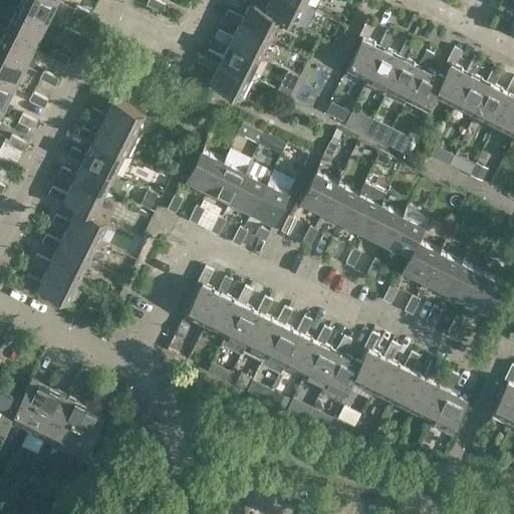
[(56,0),(19,0),(16,7),(46,21),(56,0)]
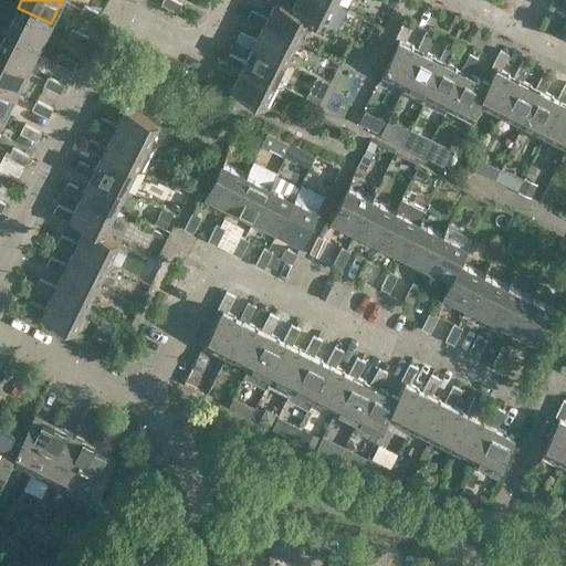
[(178,12),(182,2),(177,0),(163,0),(160,3),(178,12)]
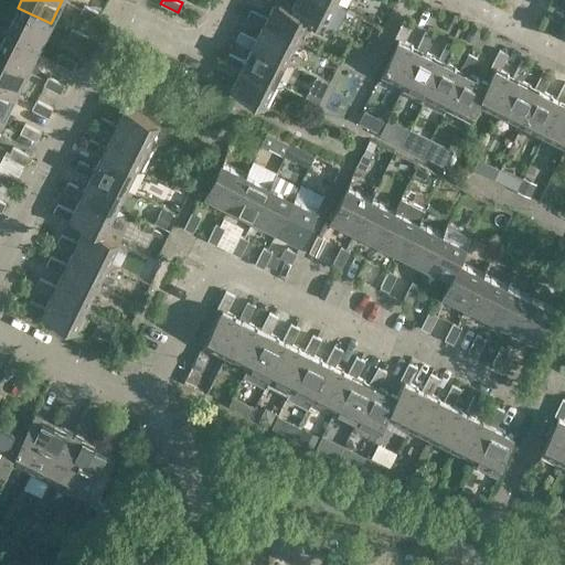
[(263,0),(273,6),(267,18),(264,22),(297,39),(308,17),(291,8),(275,0),(263,0)]
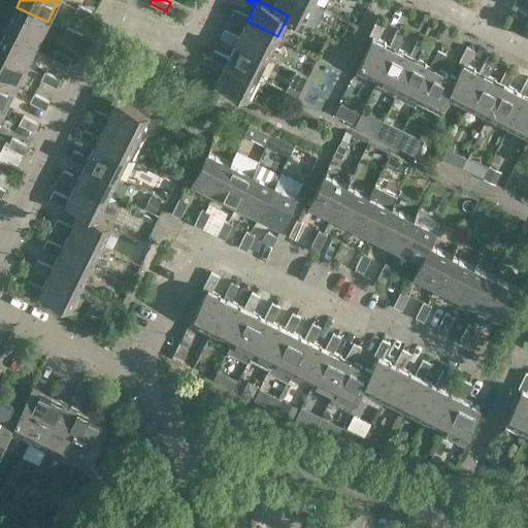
[(309,0),(275,0),(272,7),(288,15),(303,23),(314,2),(309,0)]
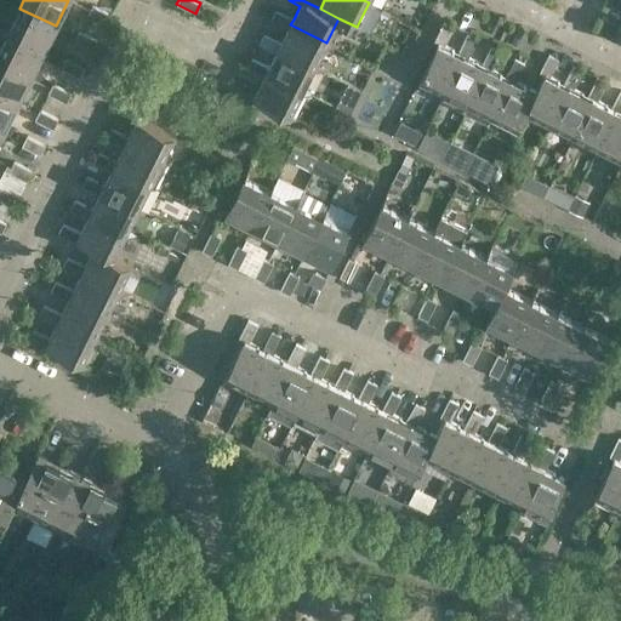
[(106,24),(110,13),(92,5),(87,15),(106,24)]
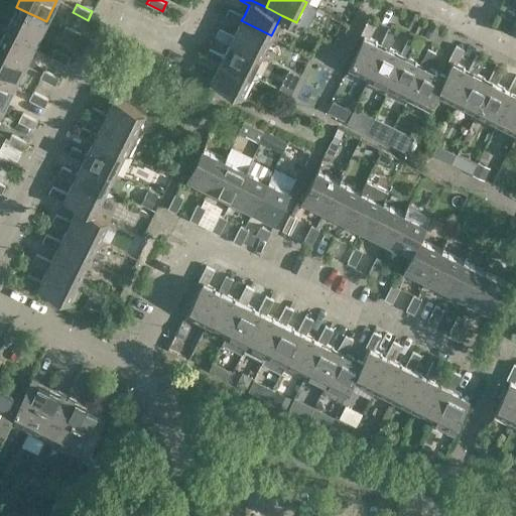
[(46,21),(16,7),(6,28),(35,43),(46,21)]
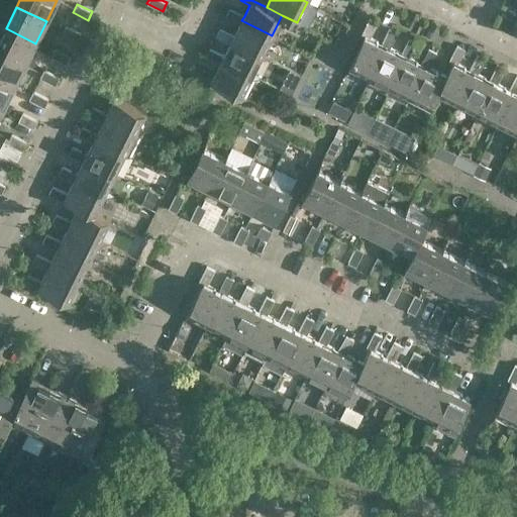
[(241,20),(244,16),(229,8),(225,17),(239,24),(234,35),(232,40),(262,55),(272,35),(241,20)]
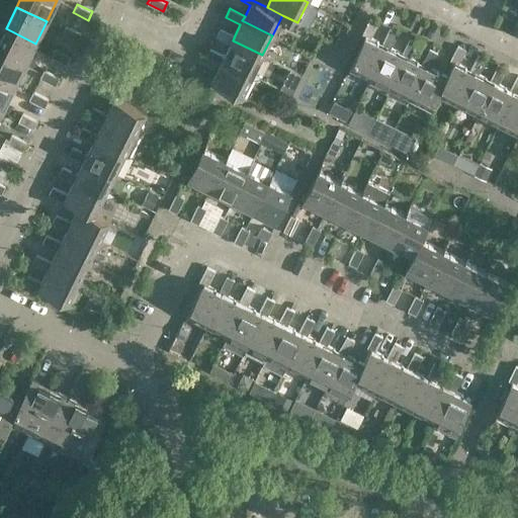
[(517,21),(517,22),(502,14),(498,23),(513,30),(515,27),(517,28),(517,21)]
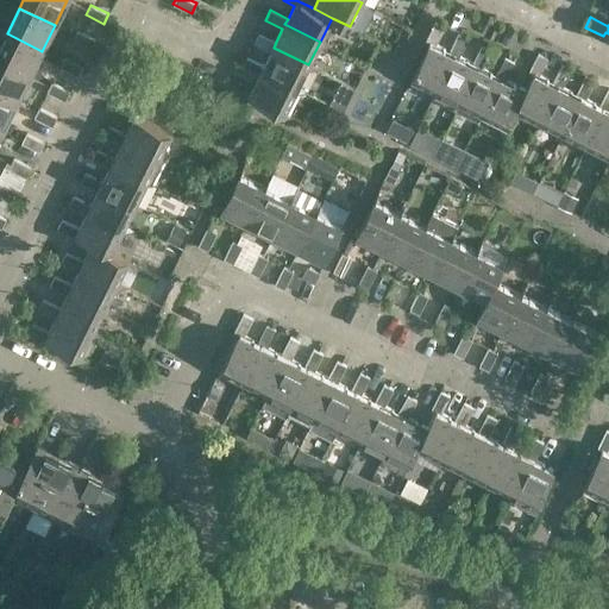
[(445,27),(434,23),(426,41),(431,43),(413,77),(437,90),(454,55),(449,51),(435,45),(445,27)]
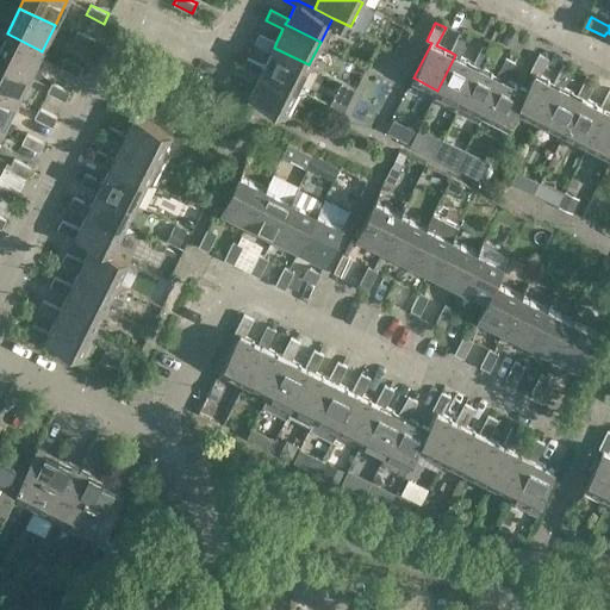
[(91,49),(97,39),(78,30),(73,41),(91,49)]
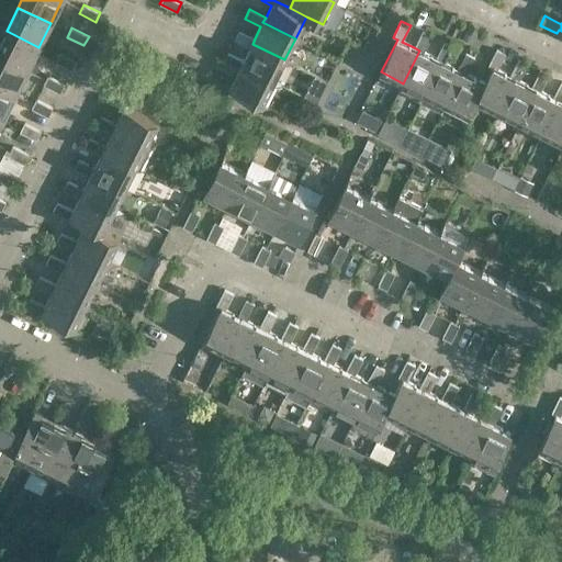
[(38,47),(7,31),(0,43),(0,57),(27,71),(38,47)]
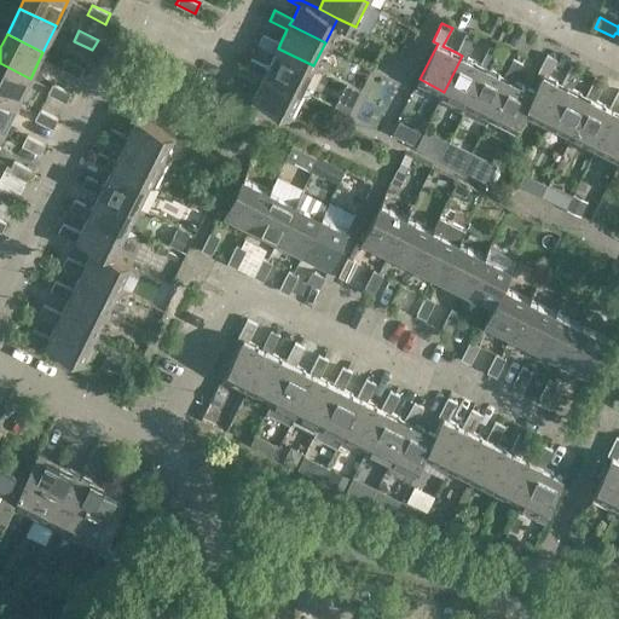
[(278,48),(281,42),(262,34),(258,44),(276,53),(268,67),(266,71),(302,90),(313,65),(278,48)]
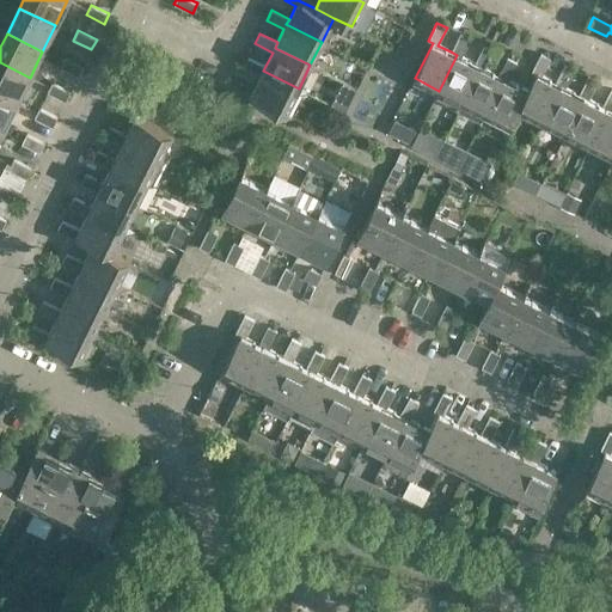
[(460,34),(451,51),(457,55),(439,91),(435,99),(458,111),(481,67),(475,63),(461,56),(470,40),(460,34)]
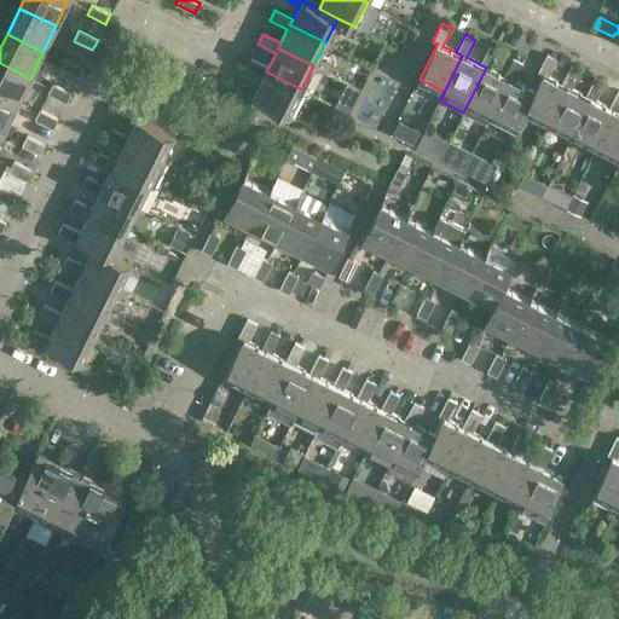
[(489,46),(480,64),(486,68),(463,113),(487,125),(491,115),(510,79),(504,76),(491,69),(499,51),(489,46)]
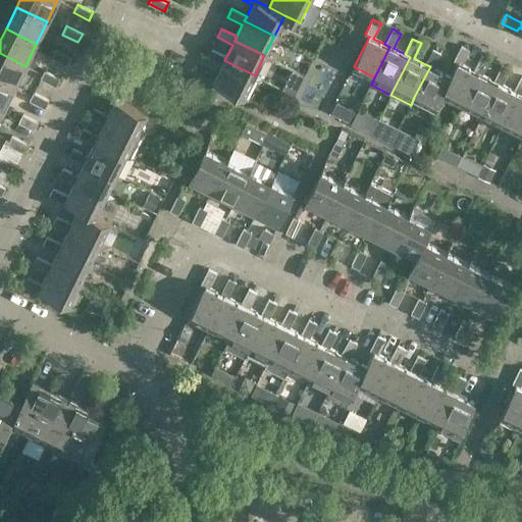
[(470,49),(461,45),(454,60),(458,62),(451,77),(442,93),(463,103),(478,72),(473,70),(462,64),(470,49)]
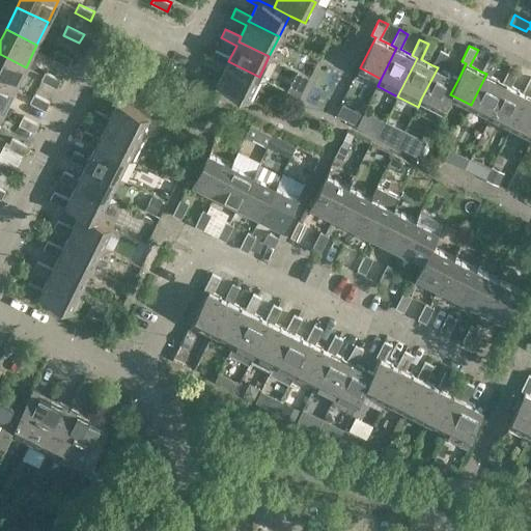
[(67,65),(73,57),(56,49),(52,57),(67,65)]
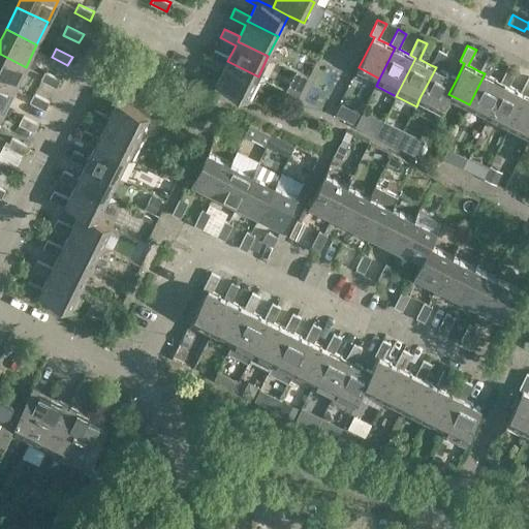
[(227,61),(229,57),(214,50),(210,58),(225,65),(217,82),(247,97),(258,76),(227,61)]
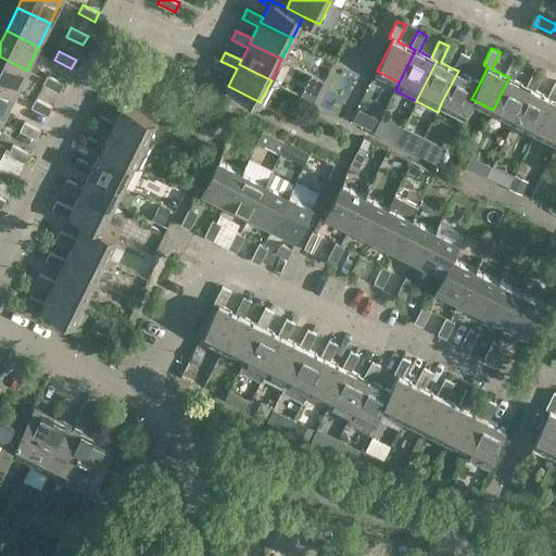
[(460,52),(453,68),(458,71),(441,103),(464,115),(471,99),(480,83),(462,73),(470,57),(460,52)]
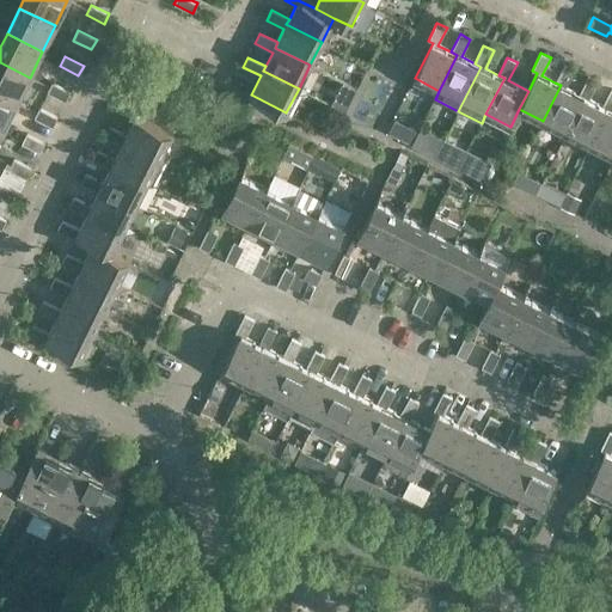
[(30,78),(0,62),(0,95),(17,103),(30,78)]
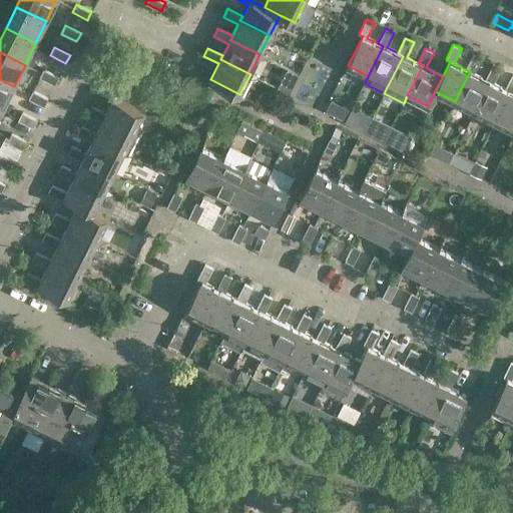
[(473,54),(465,69),(470,71),(455,101),(475,111),(490,81),(485,79),(474,73),(481,58),(473,54)]
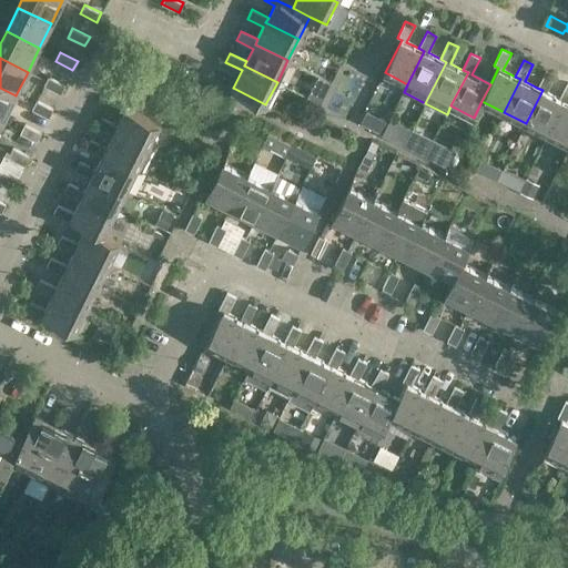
[(545,71),(537,88),(543,90),(526,123),(547,134),(565,101),(559,99),(546,92),(555,75),(545,71)]
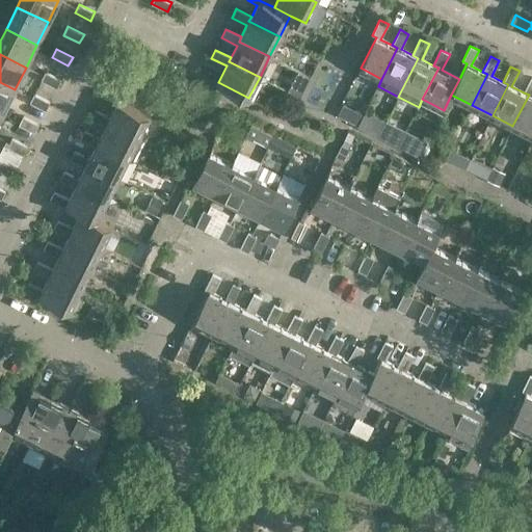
[(57,87),(61,79),(46,71),(42,80),(57,87)]
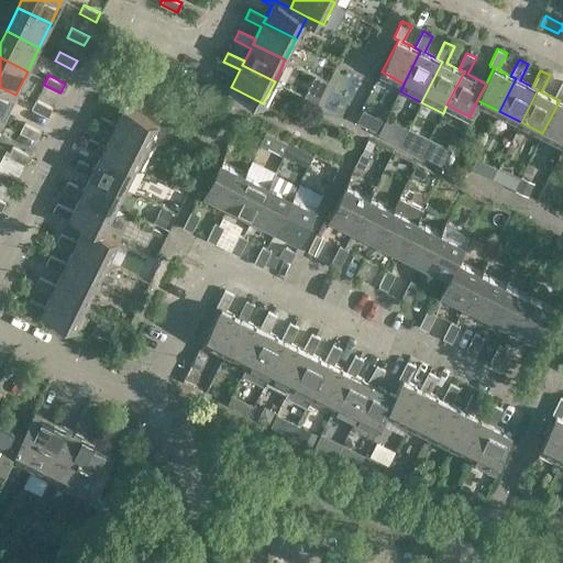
[(317,105),(328,83),(315,75),(304,98),(317,105)]
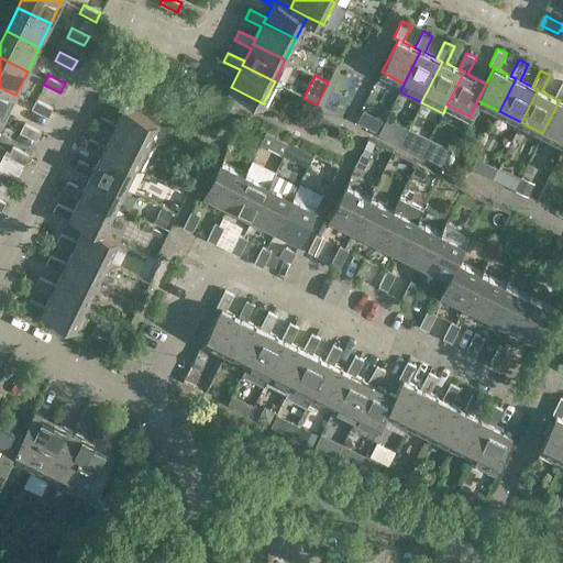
[(562,81),(554,98),(560,100),(542,133),(562,143),(562,81)]
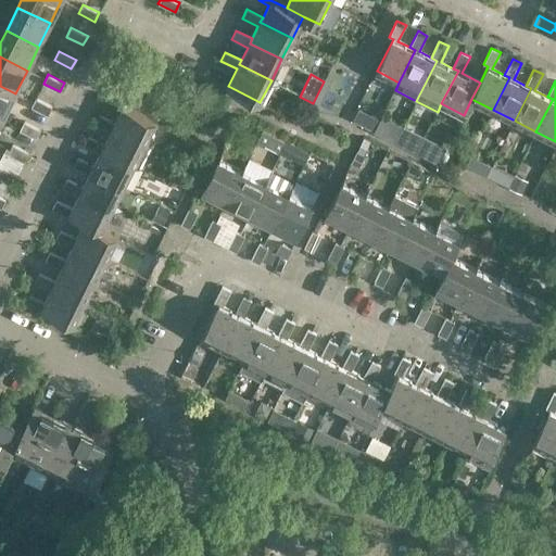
[(15,93),(0,86),(0,115),(3,117),(15,93)]
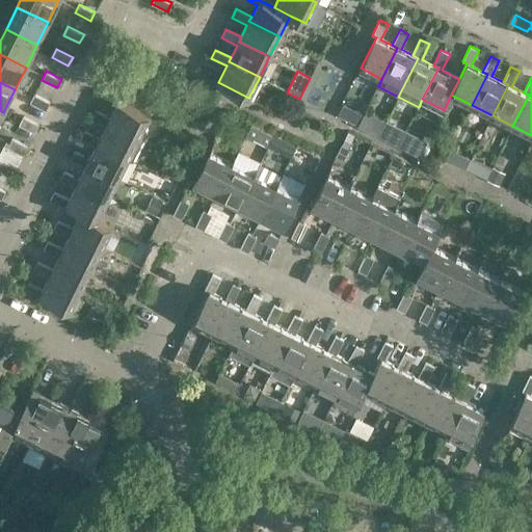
[(46,109),(50,101),(34,94),(30,102),(46,109)]
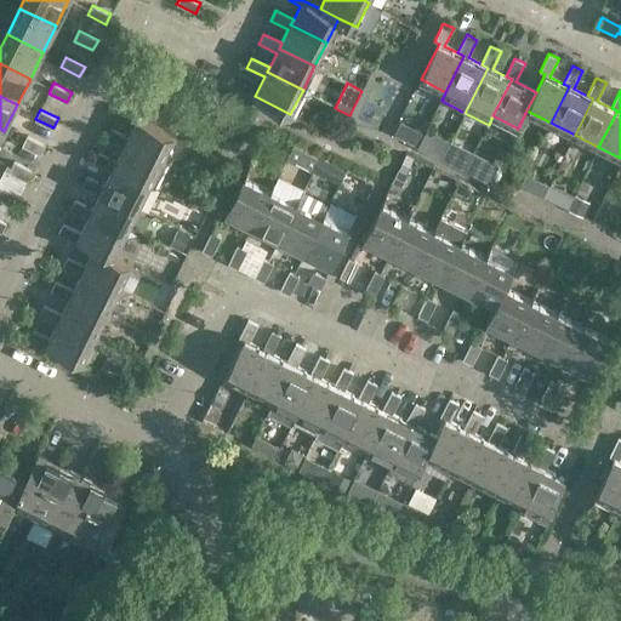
[(175,136),(138,118),(129,136),(110,127),(106,138),(124,147),(126,142),(163,160),(175,136)]
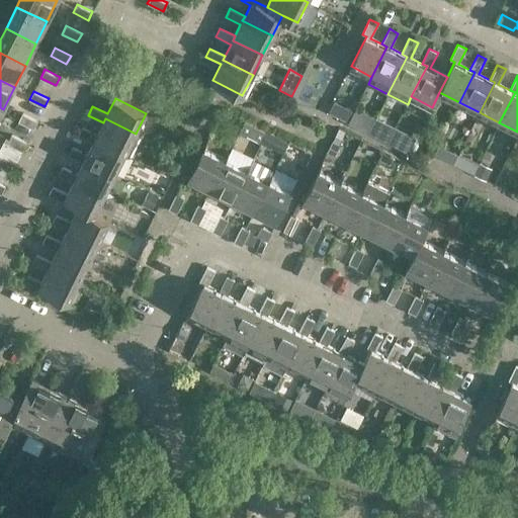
[(347,122),(353,110),(335,101),(329,113),(347,122)]
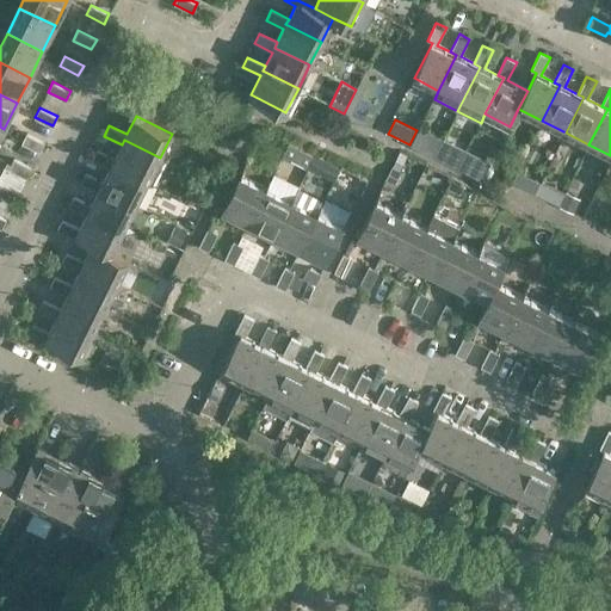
[(419,128),(411,146),(433,156),(442,139),(419,128)]
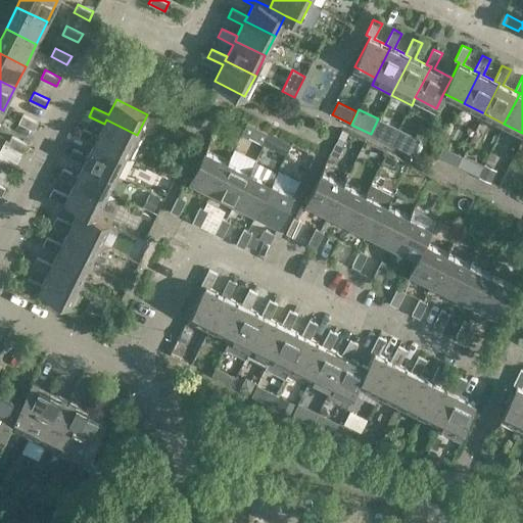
[(34,130),(39,122),(22,113),(18,123),(34,130)]
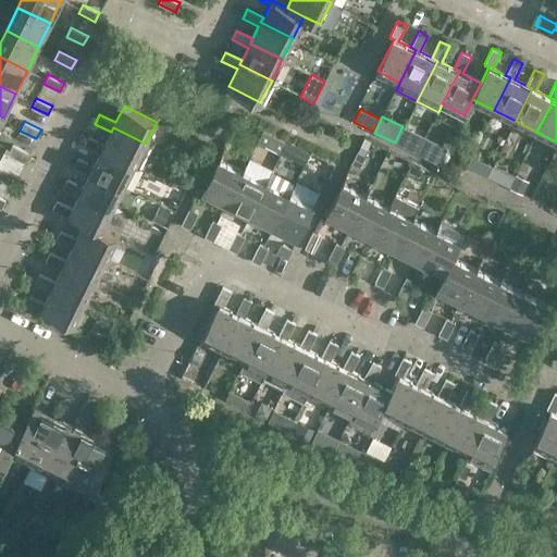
[(404,126),(396,144),(416,153),(424,136),(404,126)]
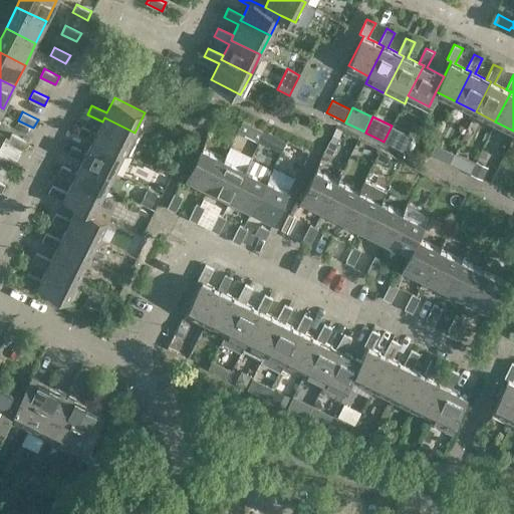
[(104,117),(102,121),(96,133),(82,125),(77,134),(92,142),(94,138),(124,153),(132,157),(142,137),(135,133),(104,117)]
